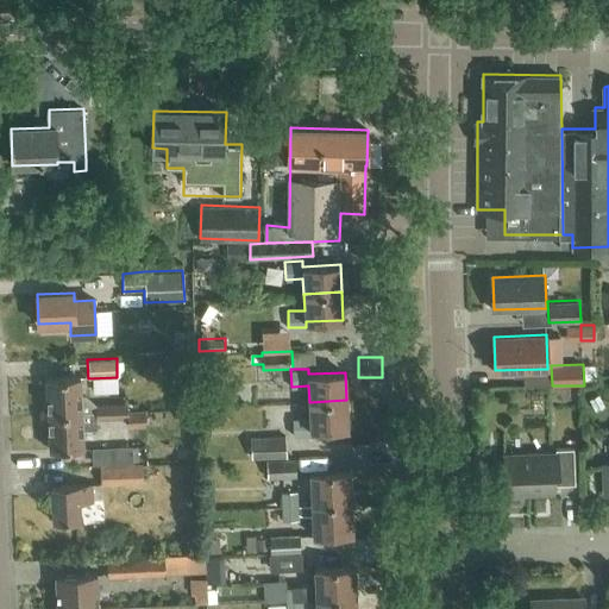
[(81,377),(46,380),(49,415),(130,410),(129,403),(98,406),(88,396),(82,396),(81,377)]
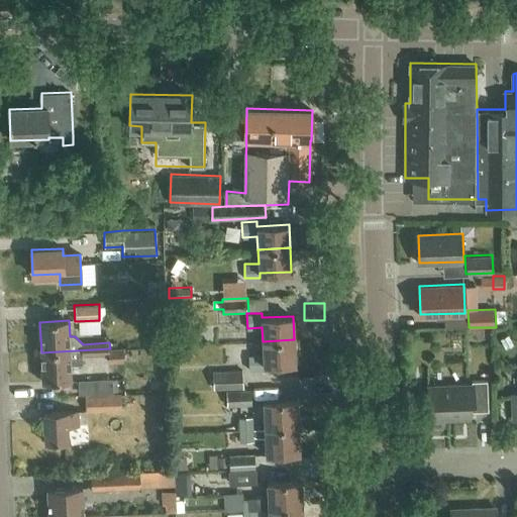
[(294,339),(263,341),(263,354),(248,355),(249,370),(264,369),(264,365),(295,363),(294,339)]
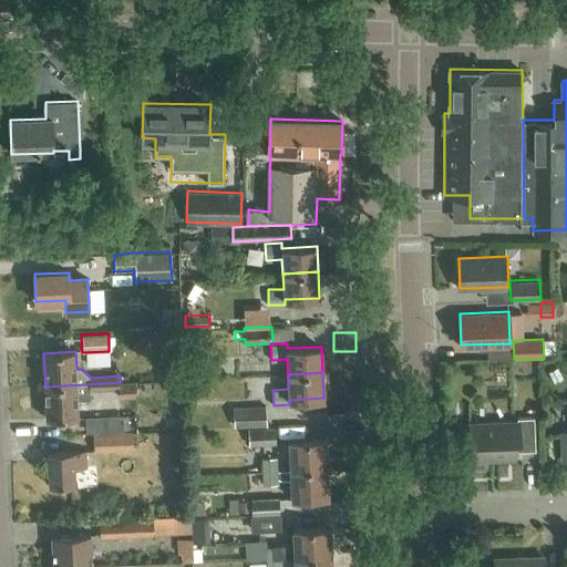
[(136,398),(136,382),(121,382),(45,387),(47,420),(79,418),(78,401),(92,400),(92,391),(120,390),(120,399),(136,398)]
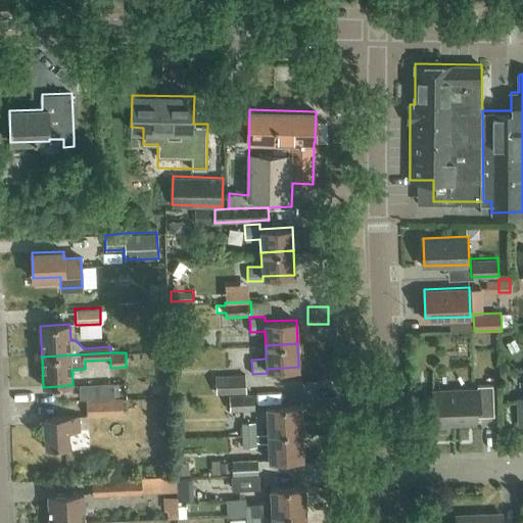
[(228,394),(246,393),(244,374),(215,375),(216,394),(228,394)]
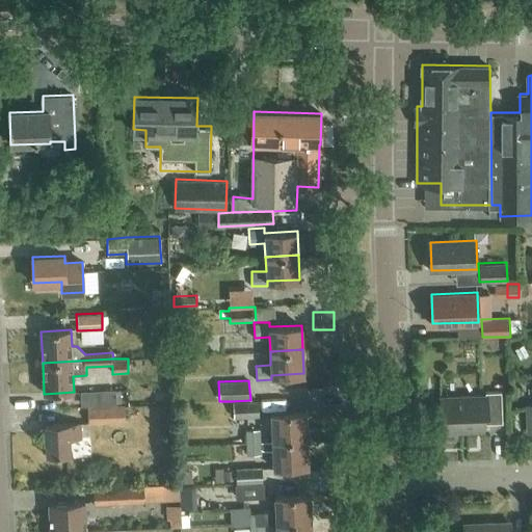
[(435,441),(456,440),(456,430),(483,429),(482,423),(502,422),(500,392),(484,392),(484,396),(440,398),(440,415),(434,415),(435,441)]
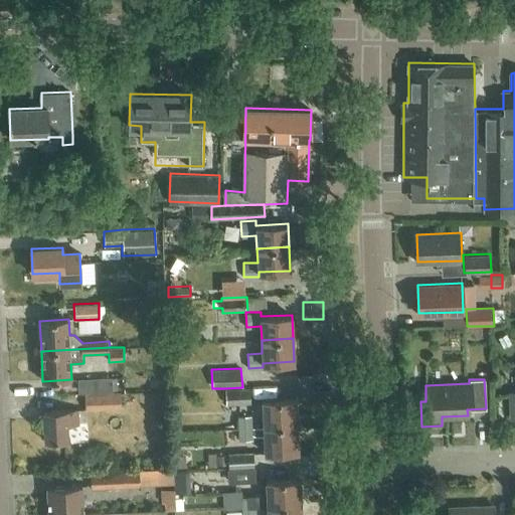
[(242,387),(224,388),(225,404),(250,403),(248,387),(242,387)]
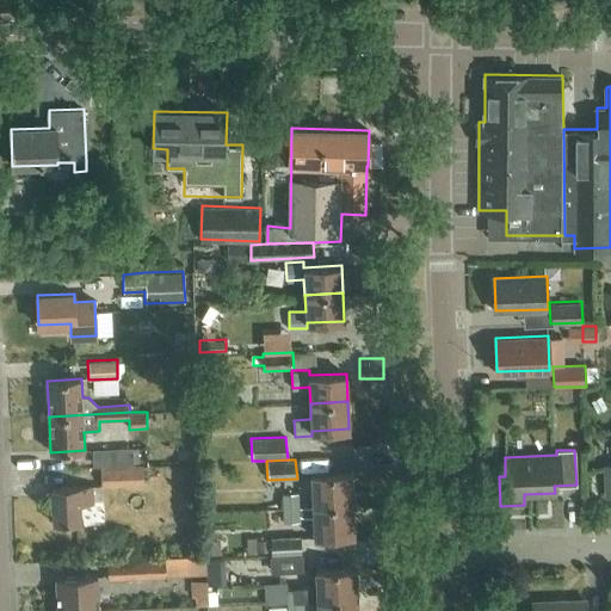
[(103,487),(144,485),(143,466),(102,468),(103,487)]
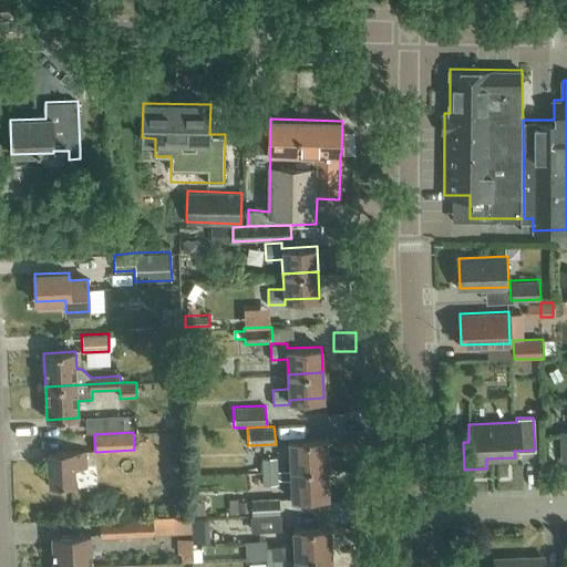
[(290,441),(291,470),(329,468),(327,440),(290,441)]
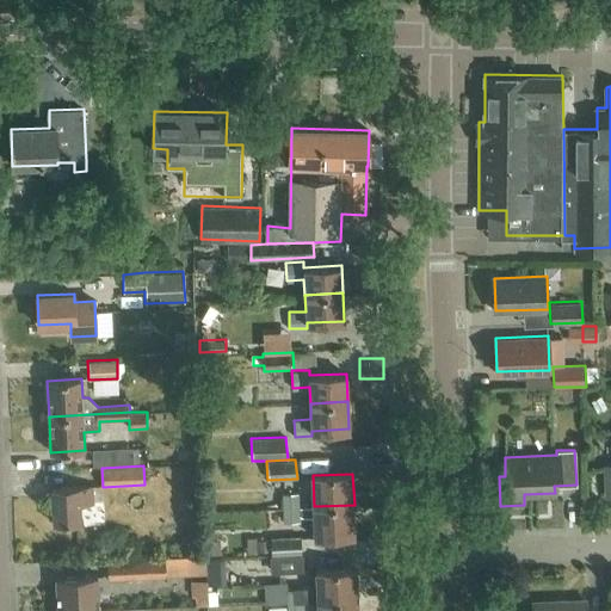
[(51,523),(79,522),(79,504),(91,504),(90,485),(49,487),(51,523)]
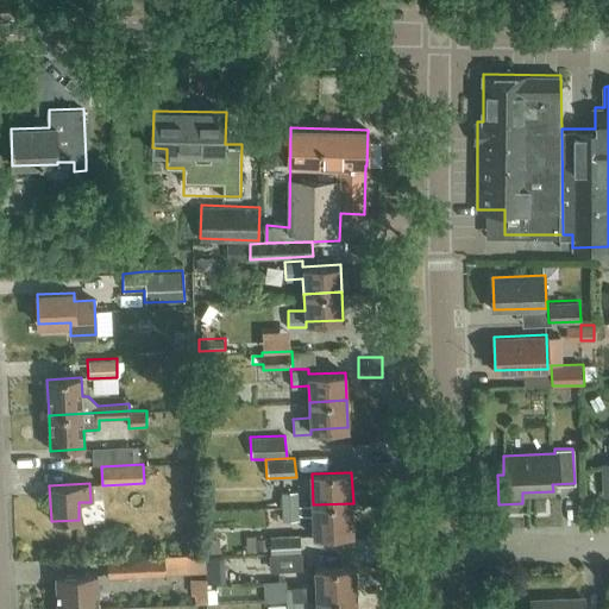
[(281,504),(297,504),(297,490),(280,491),(281,504)]
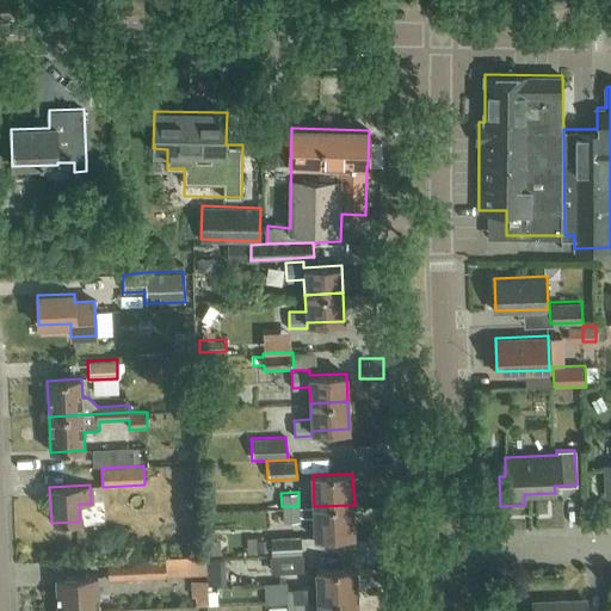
[(355,505),(314,506),(316,537),(356,536),(355,505)]
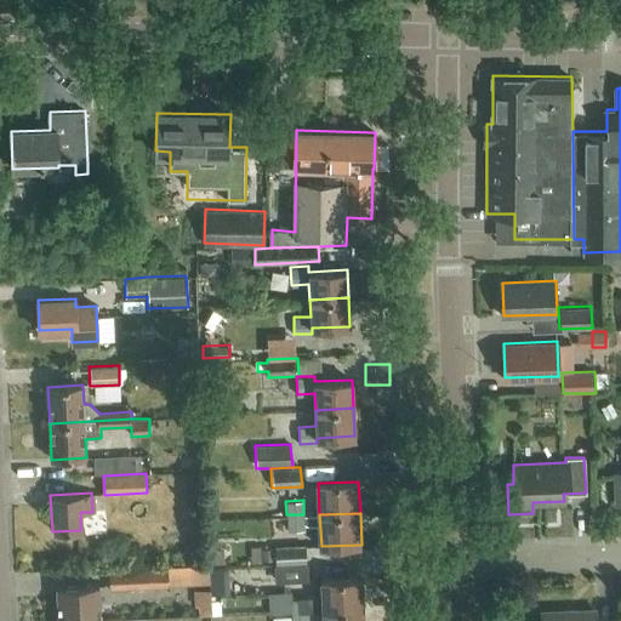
[(303,514),(286,514),(286,530),(305,529),(303,514)]
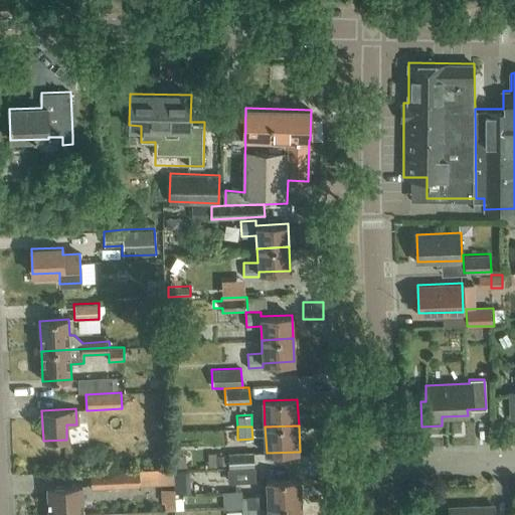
[(255,468),(254,452),(229,454),(229,470),(255,468)]
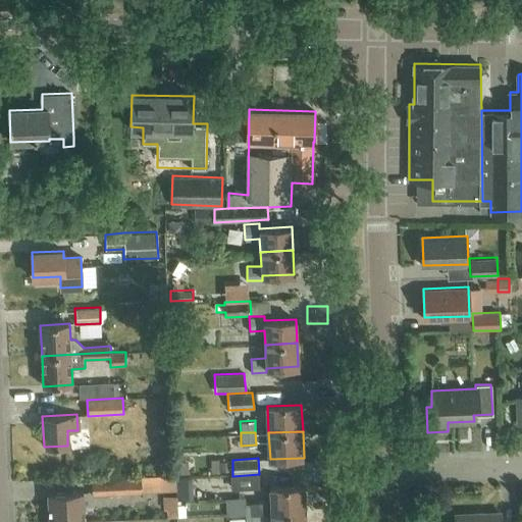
[(256,475),(238,476),(239,491),(257,490),(256,475)]
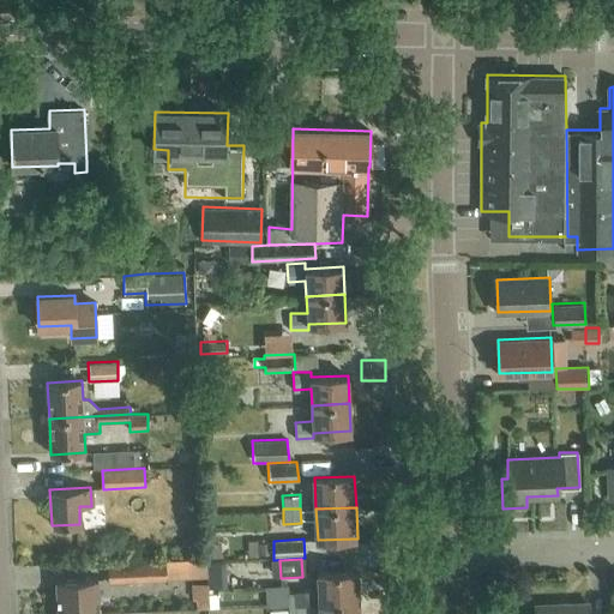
[(166,560),(108,563),(109,584),(167,581),(166,560)]
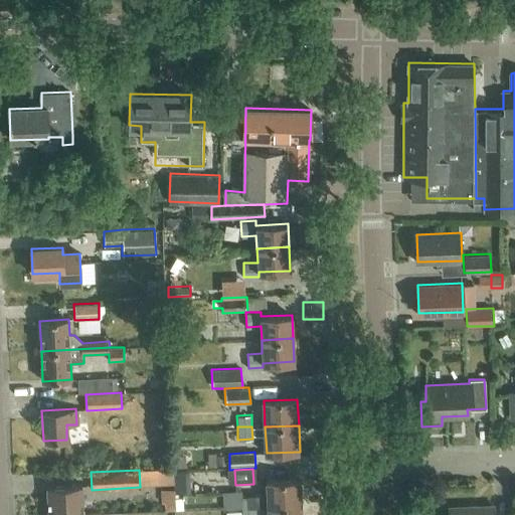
[(224,509),(241,508),(255,507),(269,507),(303,506),(302,480),(268,481),(269,496),(243,497),(243,491),(223,492),(224,509)]
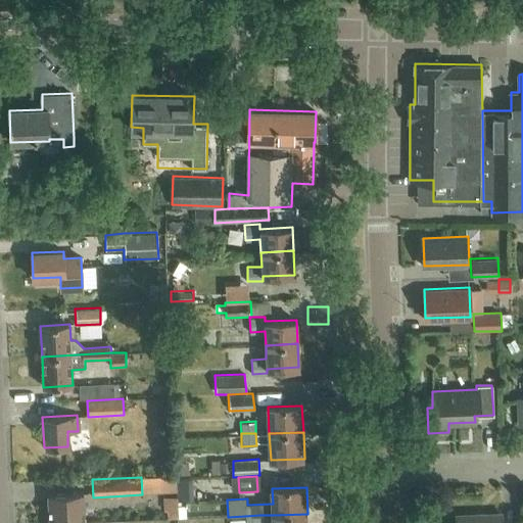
[(47,522),(74,522),(91,522),(91,521),(85,522),(83,491),(46,493),(47,522)]
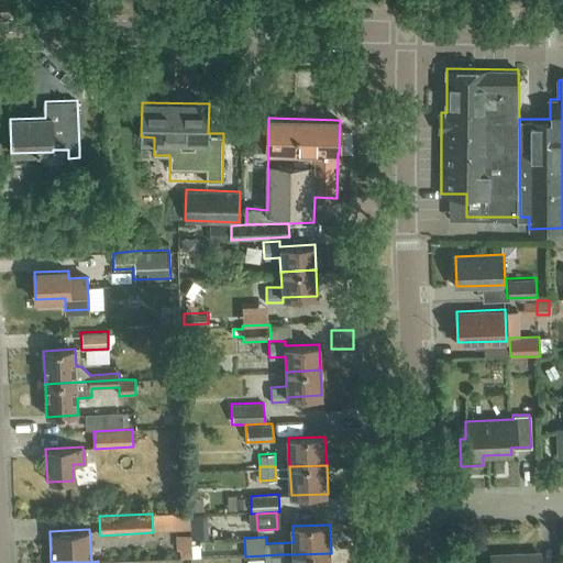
[(178,559),(191,558),(190,541),(190,536),(177,536),(178,559)]
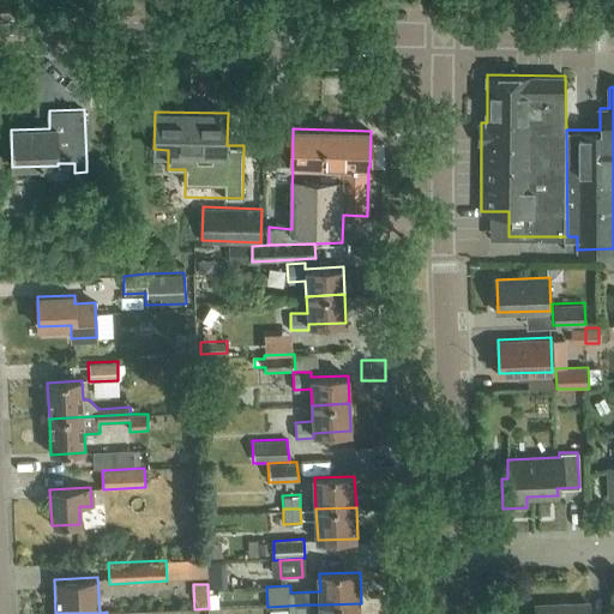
[(361,613),(361,603),(320,605),(320,613),(361,613)]
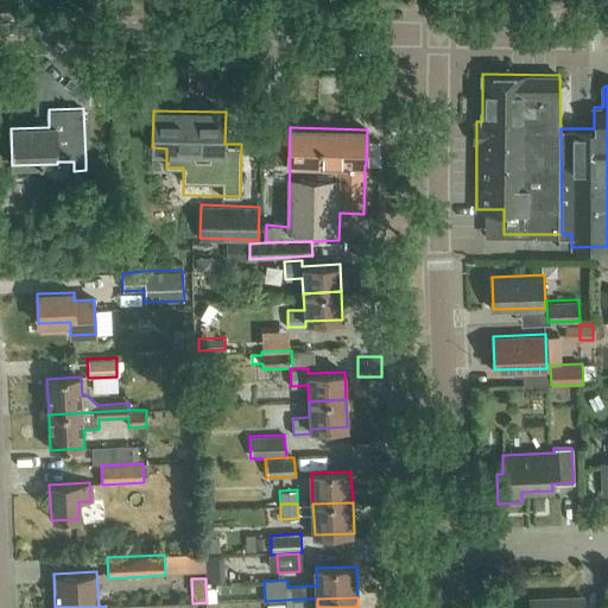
[(582,607),(582,597),(530,600),(530,607),(582,607)]
